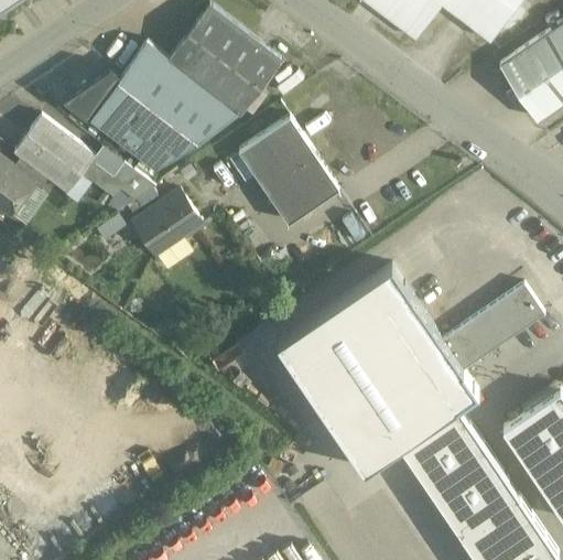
[(0,17),(24,0),(0,0),(0,17)]
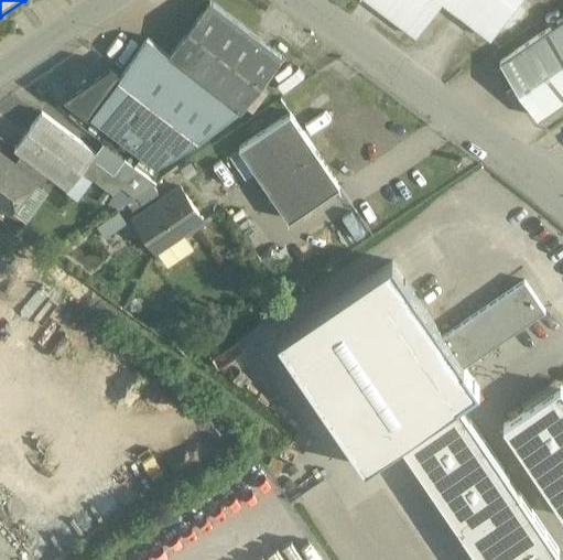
[(521,0),(360,0),(414,41),(442,6),(489,43),(521,0)]
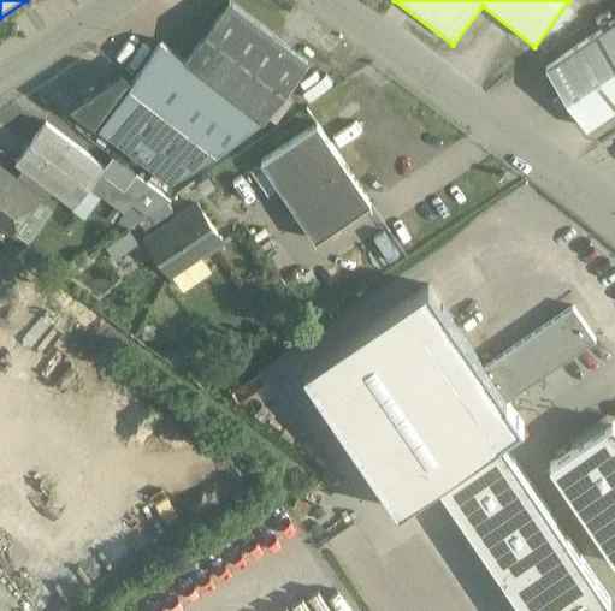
[(184,65),(183,66),(261,125),(306,66),(228,7),(184,65)]
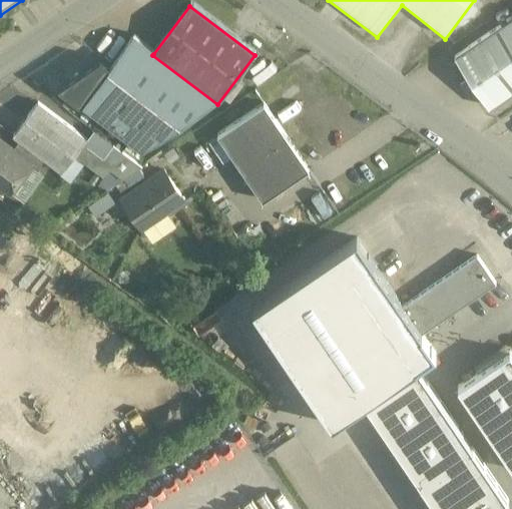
[(511,20),(503,27),(503,26),(453,60),(475,92),(488,110),(511,93),(511,20)]
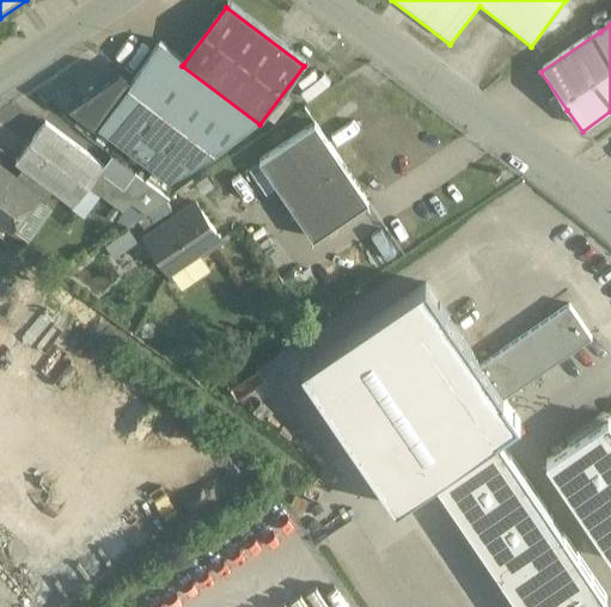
[(158,47),(96,129),(169,185),(260,124),(182,66),(183,65),(158,47)]
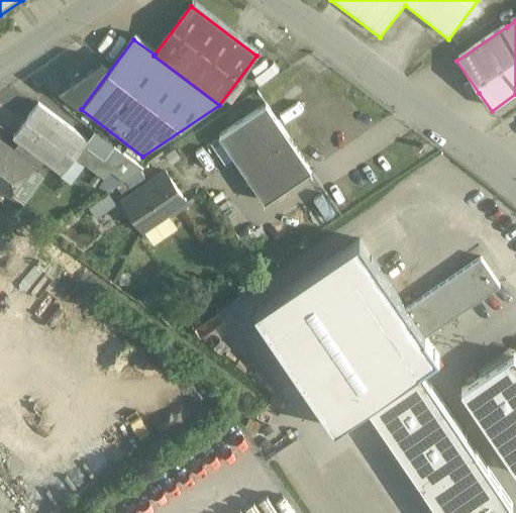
[(36,107),(12,140),(62,178),(74,161),(84,147),(86,144),(36,107)]
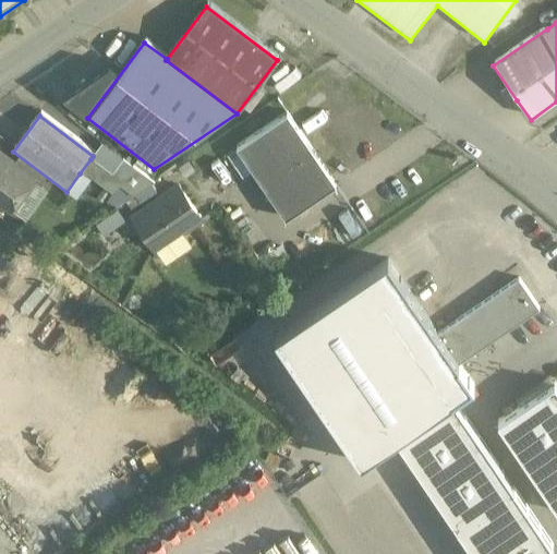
[(286,117),(235,151),(285,223),(335,189),(286,117)]
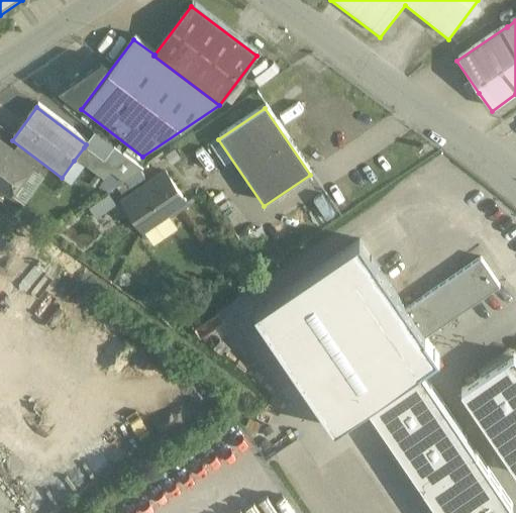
[(29,169),(0,146),(0,189),(8,196),(29,169)]
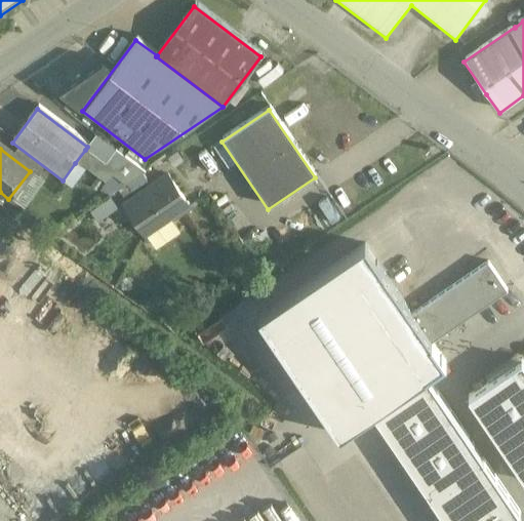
[(145,174),(115,152),(105,165),(85,150),(75,163),(106,186),(111,177),(112,178),(113,178),(125,188),(145,174)]
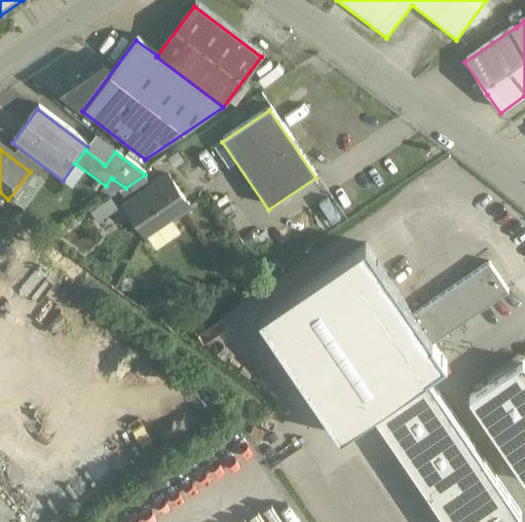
[(23,209),(43,181),(31,172),(9,198),(23,209)]
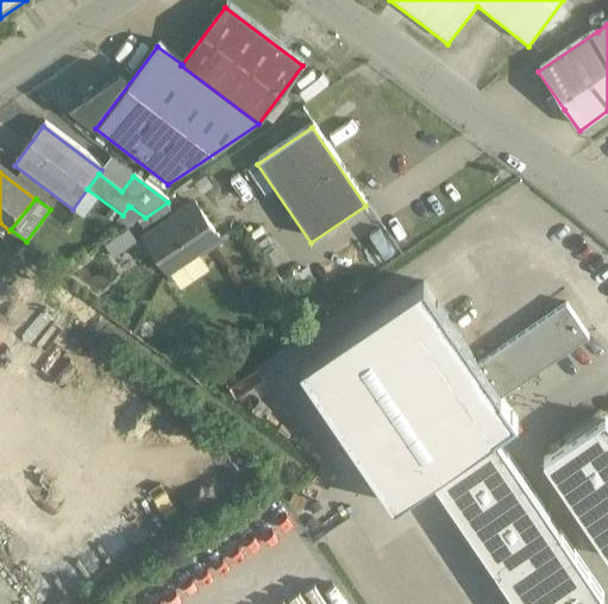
[(218,243),(194,207),(144,241),(168,277),(218,243)]
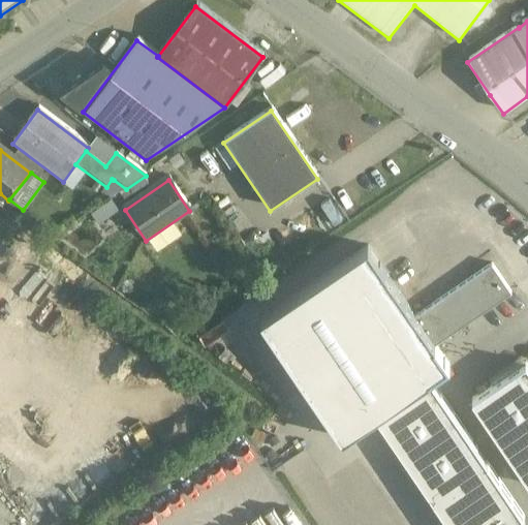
[(510,292),(491,264),(416,313),(368,241),(259,313),(340,433),(451,359),(438,341),(510,292)]
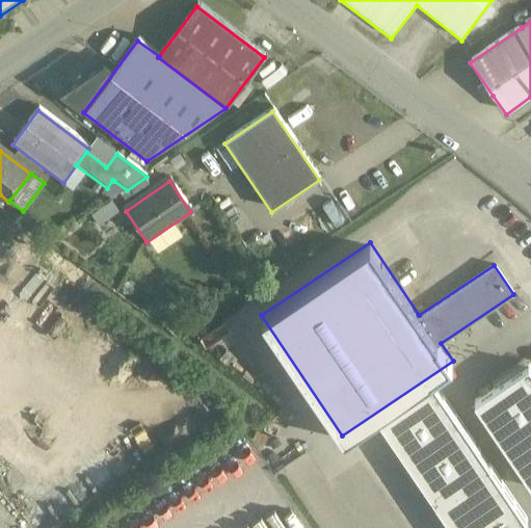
[(530,373),(528,368),(474,404),(530,490),(530,373)]
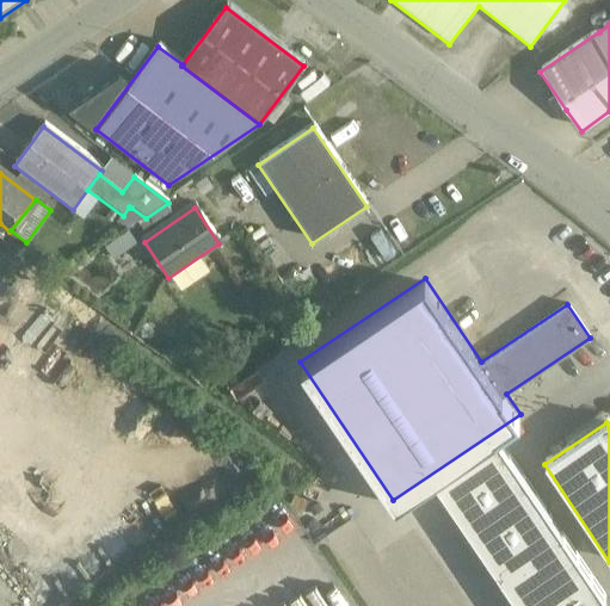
[(562,539),(495,440),(433,482),(499,581),(500,581),(562,539)]
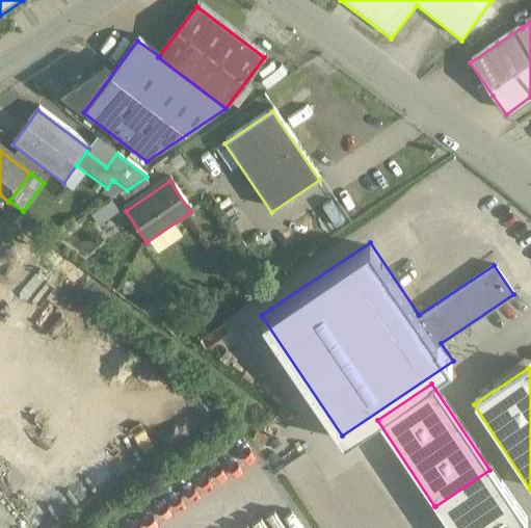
[(435,506),(434,506),(449,527),(521,527),(526,524),(489,470),(435,506)]
